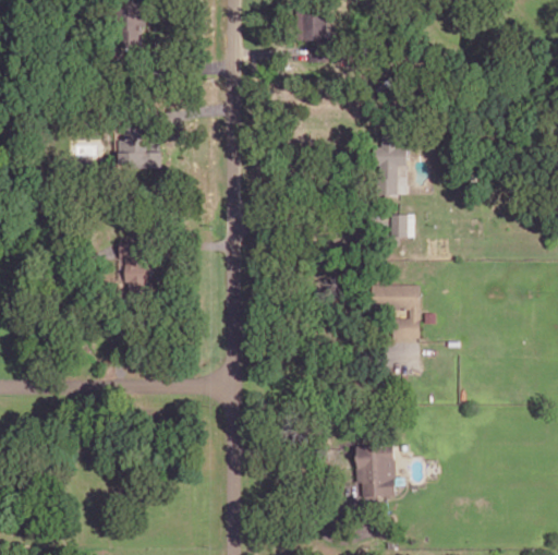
[(114,5),(136,5),(136,31),(119,31),(119,15),(114,15),(114,5)]
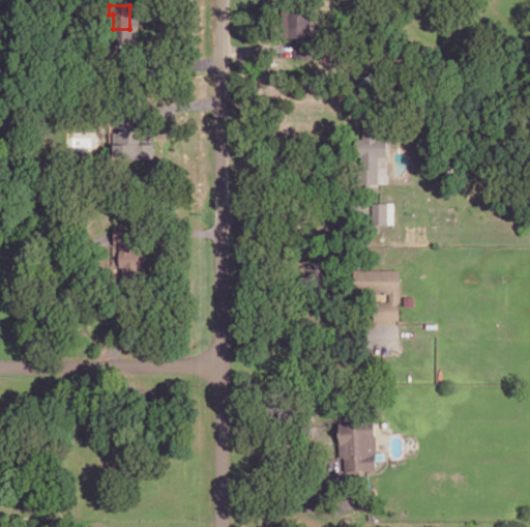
[(282,9),(282,38),(310,37),(308,18),(299,18),(299,9),(282,9)]
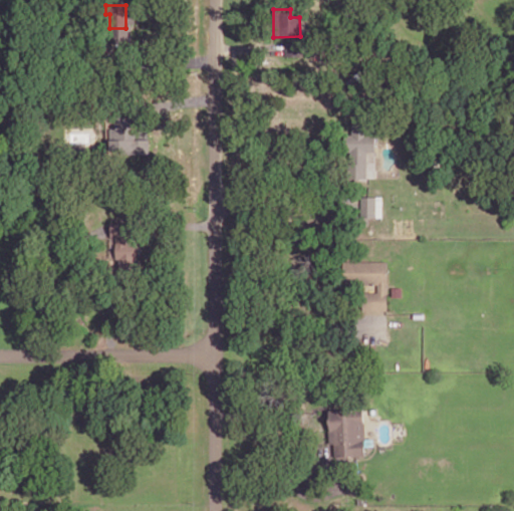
[(343,136),(343,154),(349,154),(350,178),(364,178),(364,152),(373,152),(373,137),(365,137),(365,115),(350,115),(350,136),(343,136)]
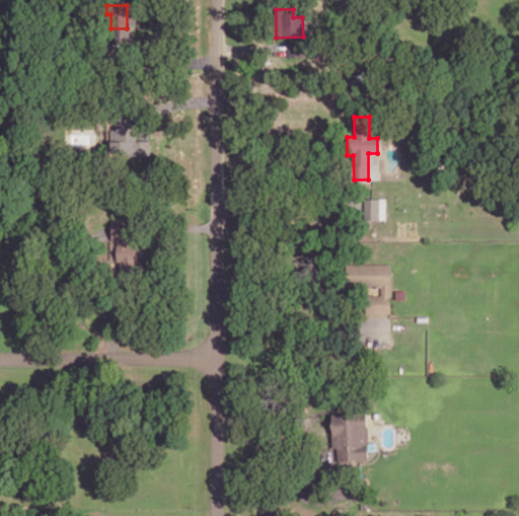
[(116,119),(116,131),(112,131),(112,153),(133,153),(133,137),(129,137),(129,131),(133,131),(133,119),(116,119)]
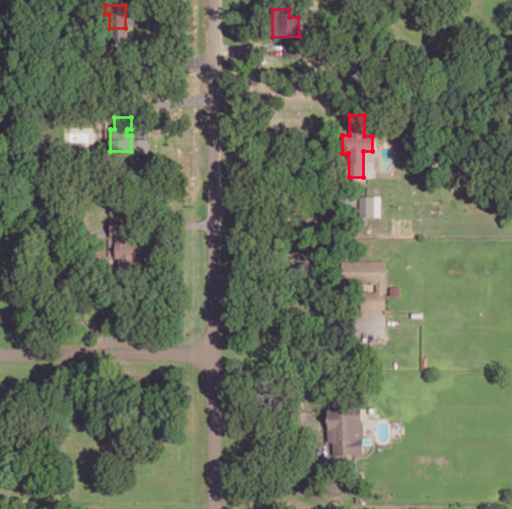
[(381,199),(360,199),(359,219),(380,220),(381,199)]
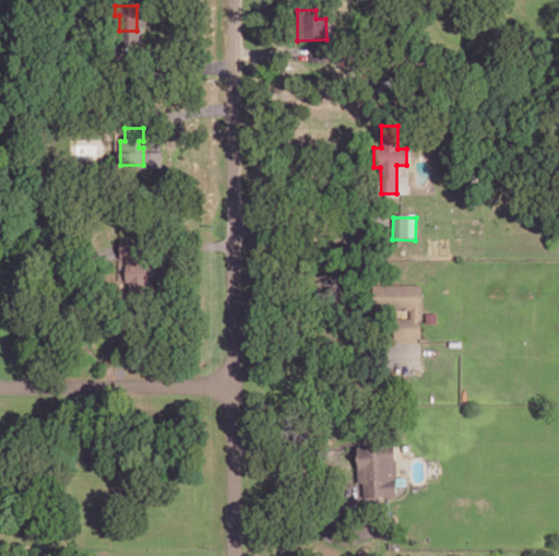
[(123,239),(122,259),(129,260),(128,274),(138,274),(139,240),(123,239)]
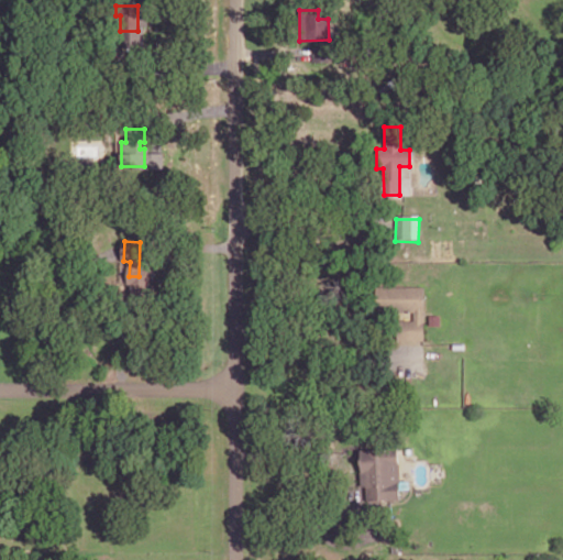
[(375,287),(375,314),(415,314),(415,324),(398,324),(398,341),(424,341),(423,286),(375,287)]
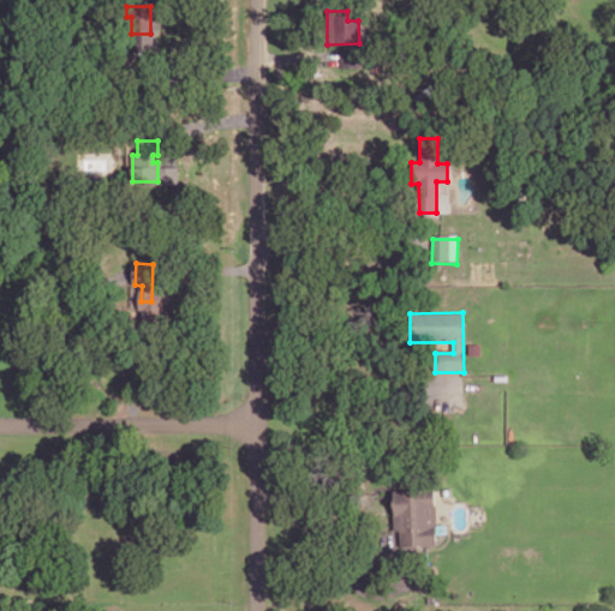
[(470,355),(481,357),(481,346),(470,346),(470,355)]
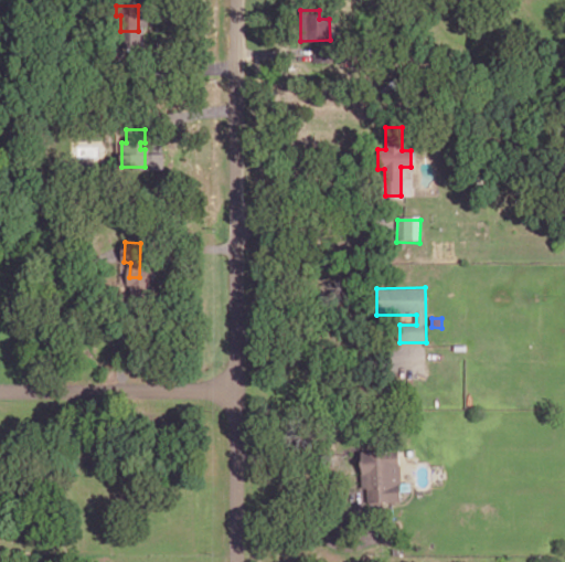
[(361,453),(362,488),(368,488),(369,502),(401,500),(398,451),(361,453)]
